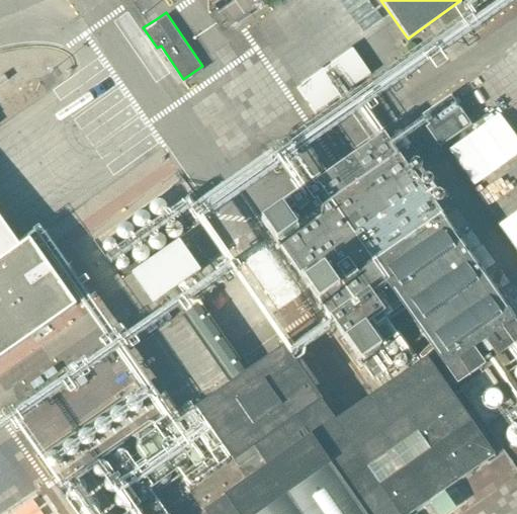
[(351,46),(296,85),(314,109),(369,71),(351,46)]
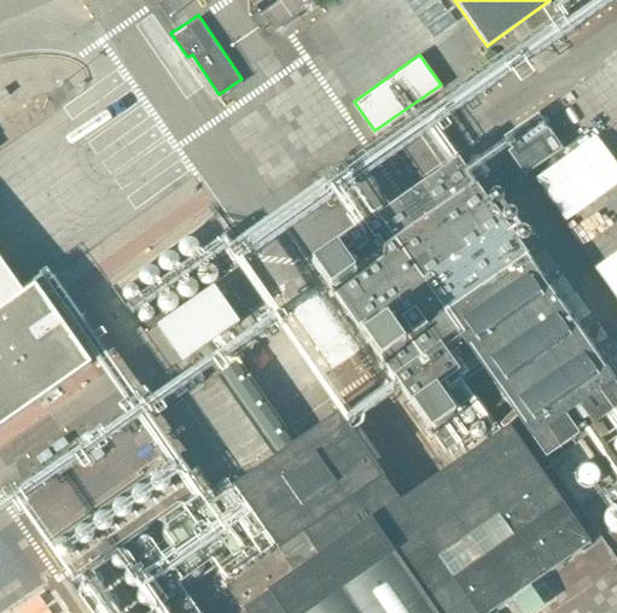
[(506,150),(522,171),(560,146),(536,110),(502,134),(511,146),(506,150)]
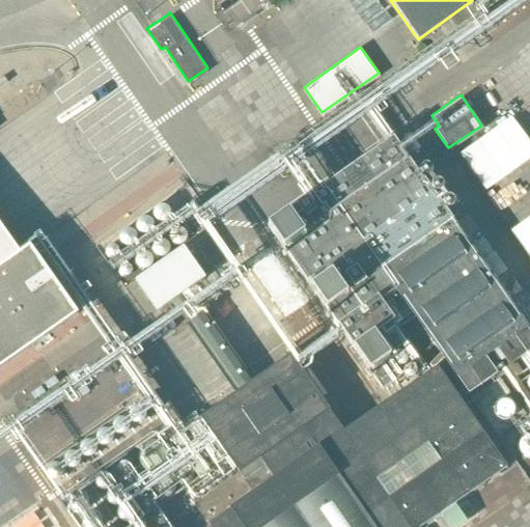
[(485,187),(529,154),(529,140),(510,113),(459,150),(485,187)]
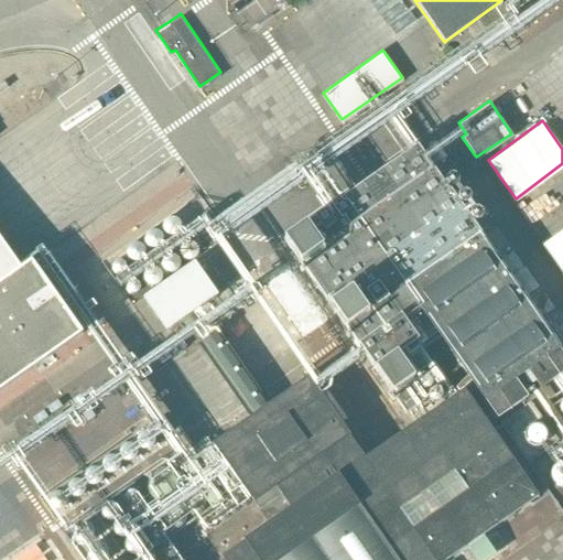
[(425,397),(411,376),(413,375),(397,352),(417,337),(400,314),(417,303),(496,417),(528,394),(516,376),(527,368),(539,386),(562,368),(562,351),(559,345),(560,345),(524,295),(539,284),(509,241),(494,252),(437,172),(452,163),(431,133),(283,237),(357,343),(358,343),(391,390),(405,410),(425,397)]
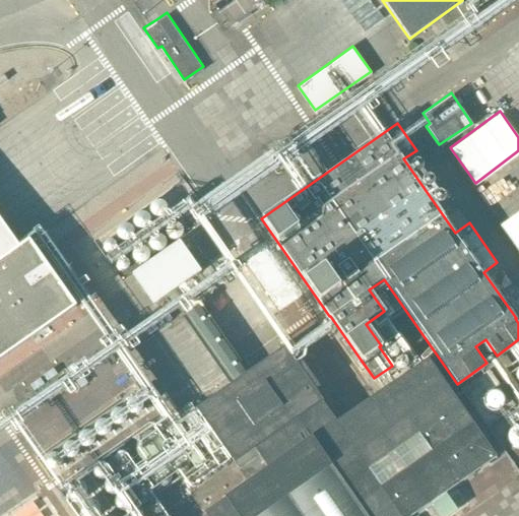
[(149,206),(149,208),(150,210),(151,212),(153,213),(155,214),(158,215),(160,215),(163,214),(165,212),(166,211),(167,209),(168,206),(168,204),(167,202),(165,200),(164,199),(161,198),(158,197),(156,197),(154,198),(152,199),(151,201),(150,203),(149,206)]
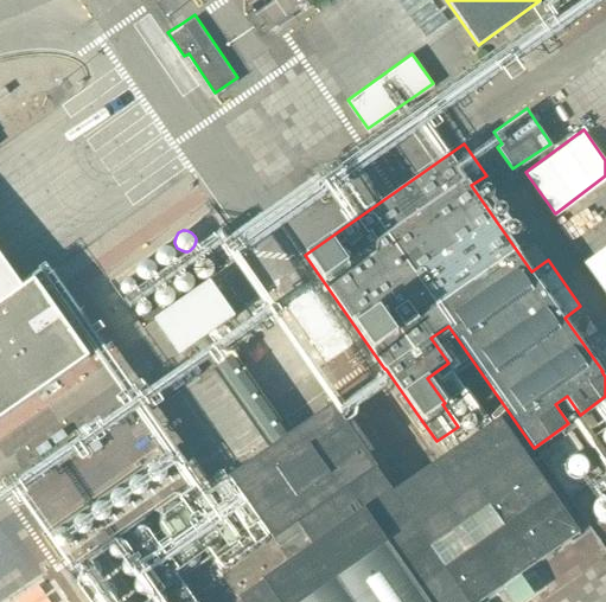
[(154,253),(154,255),(155,257),(157,260),(159,262),(161,263),(164,263),(166,263),(170,262),(172,261),(173,258),(174,256),(174,254),(174,250),(173,248),(172,245),(170,244),(167,243),(165,242),(163,243),(160,243),(158,245),(155,247),(154,249),(154,253)]
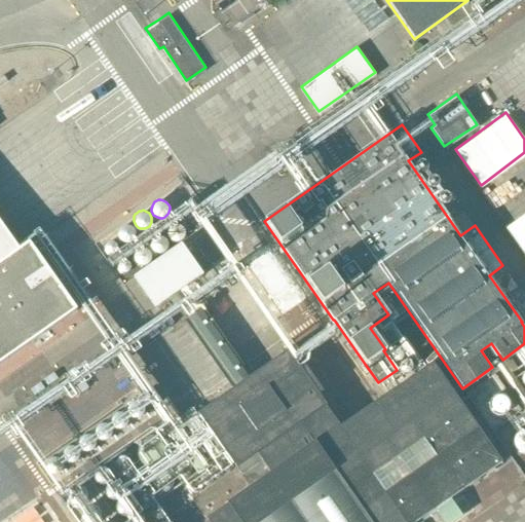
[(524,254),(524,211),(504,226),(524,254)]
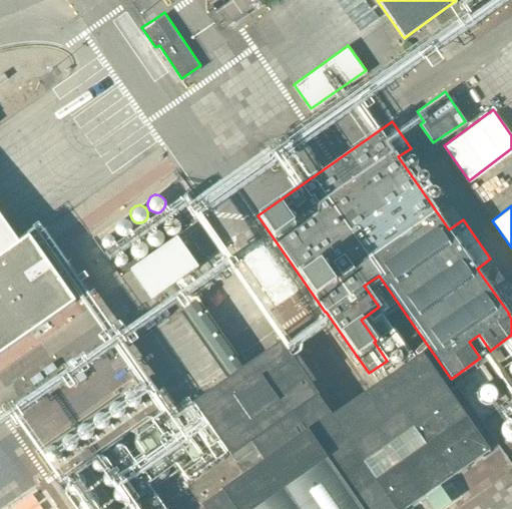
[(18,240),(0,214),(0,352),(74,301),(28,233),(18,240)]
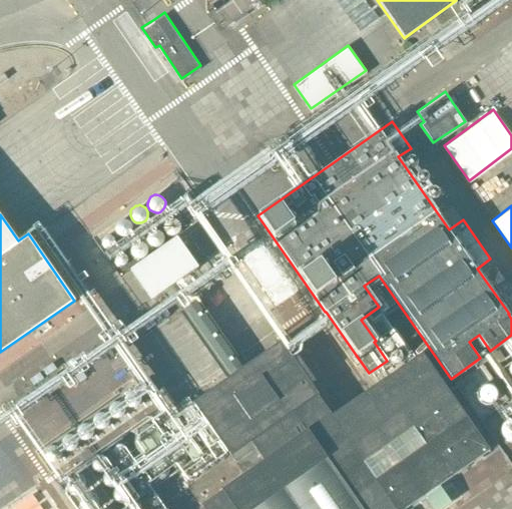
[(163,225),(164,227),(164,229),(166,231),(167,233),(170,233),(172,234),(174,234),(176,233),(178,232),(180,230),(181,228),(181,225),(181,223),(180,221),(179,219),(177,218),(175,217),(173,216),(170,216),(168,217),(166,219),(165,220),(164,222),(163,225)]
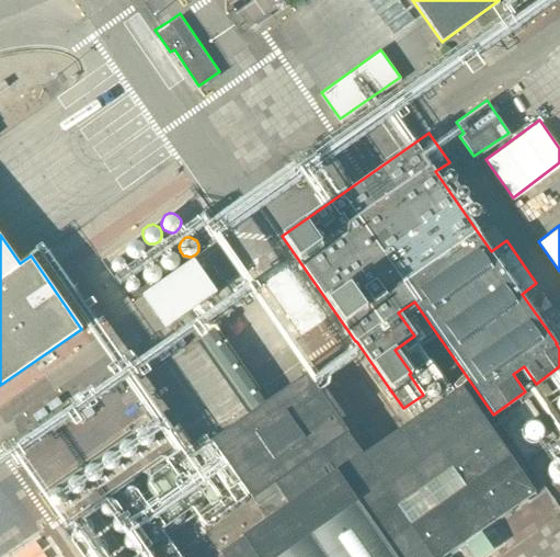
[(125,248),(125,250),(126,253),(127,256),(129,257),(132,258),(135,258),(137,258),(139,257),(141,256),(143,253),(144,251),(145,249),(145,247),(144,245),(143,242),(140,240),(138,239),(135,239),(133,239),(130,240),(128,241),(127,243),(126,246),(125,248)]
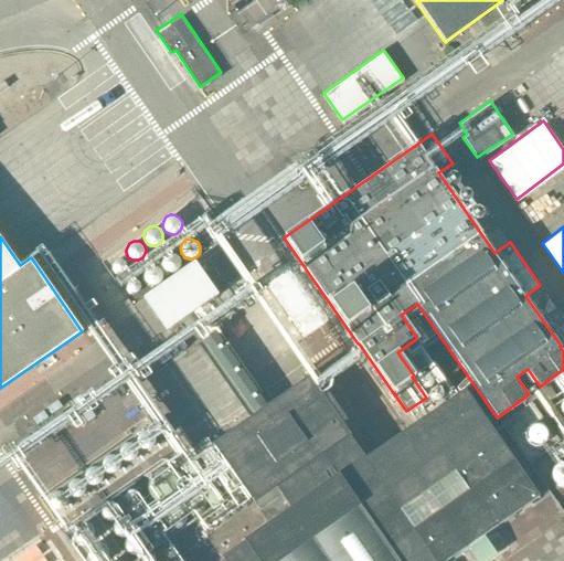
[(162,261),(162,264),(163,266),(165,268),(167,270),(169,271),(171,272),(173,271),(176,271),(178,268),(180,266),(181,264),(181,262),(181,260),(180,257),(179,255),(177,253),(174,252),(172,252),(170,252),(167,253),(165,254),(163,256),(162,258),(162,261)]
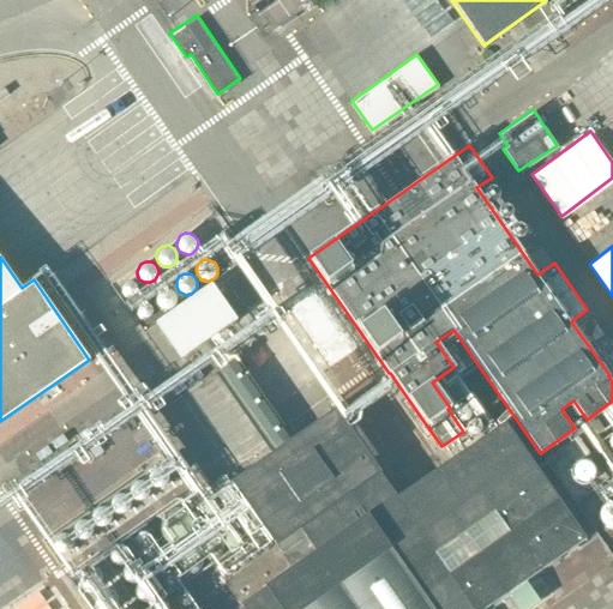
[(120,285),(121,288),(121,290),(122,291),(125,293),(126,294),(128,294),(131,294),(132,293),(134,291),(136,290),(136,289),(137,287),(137,284),(136,283),(134,281),(133,279),(131,278),(128,278),(127,278),(125,279),(124,281),(122,282),(121,284),(120,285)]
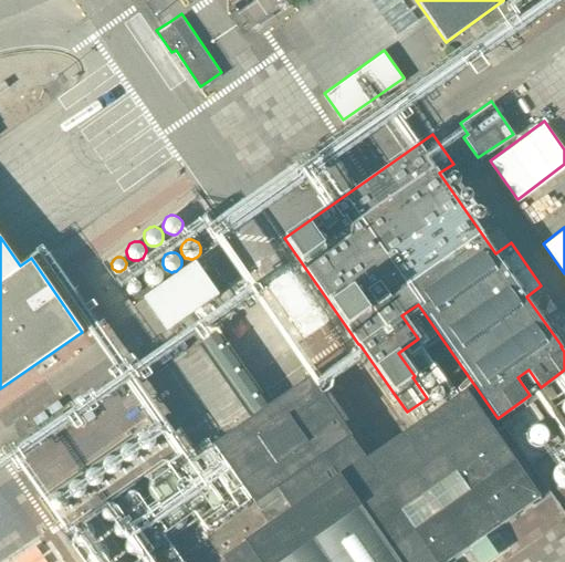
[(194,260),(143,297),(167,330),(218,294),(194,260)]
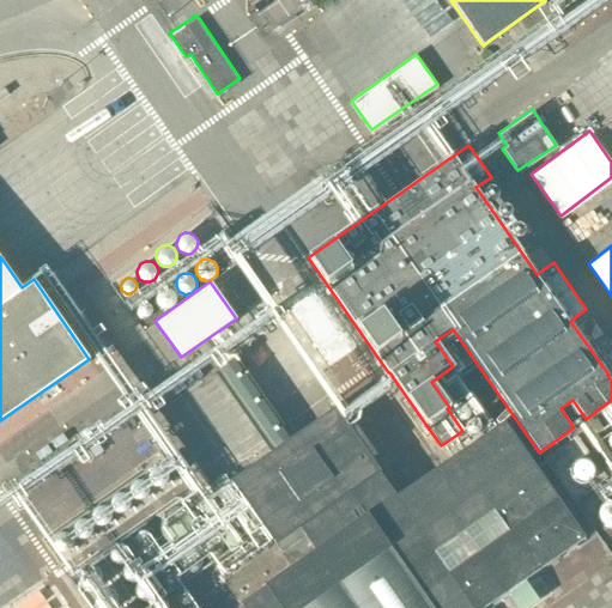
[(155,297),(156,299),(156,302),(158,304),(161,306),(163,308),(165,308),(168,308),(170,306),(173,305),(175,303),(176,301),(176,298),(176,295),(175,292),(174,290),(171,289),(169,287),(167,286),(163,287),(161,287),(158,290),(157,291),(156,295),(155,297)]
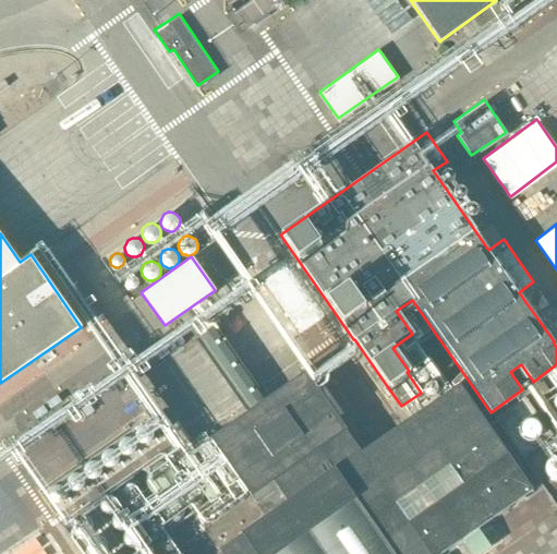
[(315,309),(283,264),(263,278),(294,324),(315,309)]
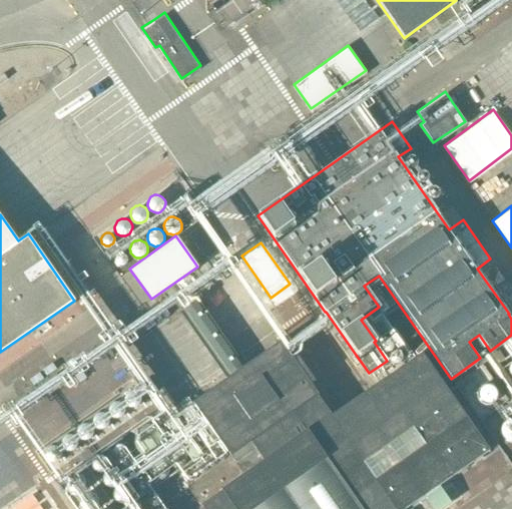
[(114,258),(114,260),(115,262),(116,263),(117,264),(119,265),(120,265),(122,265),(124,264),(125,263),(126,262),(127,261),(127,259),(127,257),(127,255),(126,253),(124,252),(123,251),(121,251),(119,251),(118,252),(116,253),(115,255),(114,256),(114,258)]
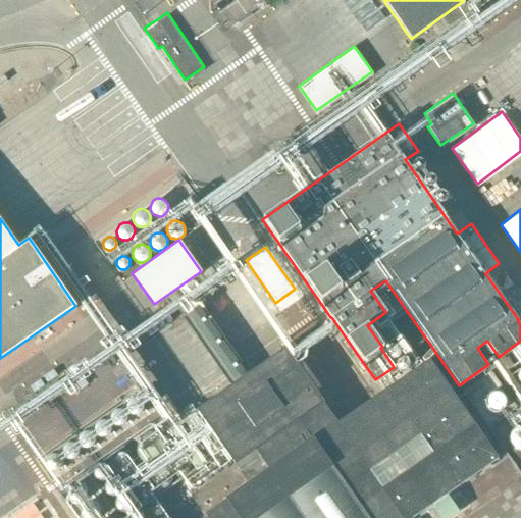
[(186,312),(233,380),(195,408),(233,463),(254,449),(267,467),(223,498),(203,511),(208,517),(408,517),(498,457),(428,357),(336,421),(322,401),(323,400),(285,345),(246,372),(198,304),(186,312)]
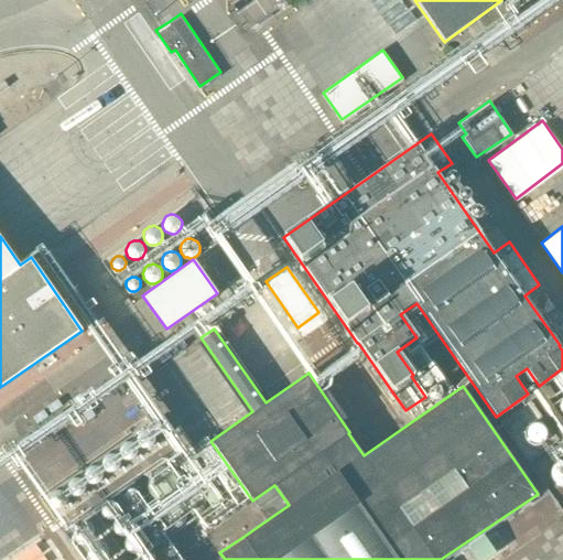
[(527,433),(527,437),(528,439),(530,441),(532,443),(534,444),(538,444),(540,444),(543,443),(545,442),(547,440),(548,437),(549,434),(549,431),(548,429),(545,427),(543,424),(541,423),(538,423),(536,423),(532,424),(530,426),(529,428),(528,430),(527,433)]
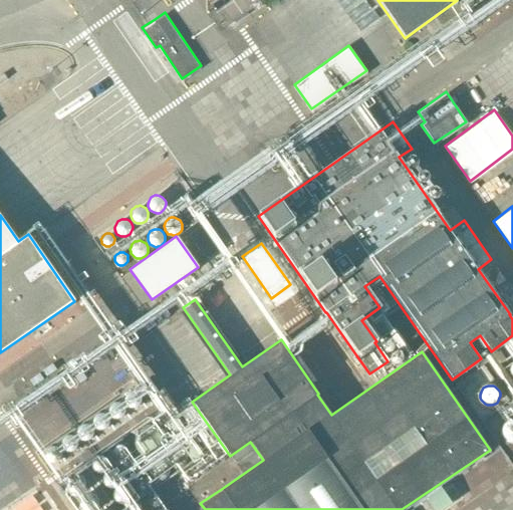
[(125,398),(125,400),(126,402),(127,404),(130,405),(132,406),(134,407),(136,407),(139,406),(140,405),(142,403),(143,401),(143,398),(143,396),(142,394),(141,392),(139,391),(137,390),(135,389),(133,389),(130,390),(129,392),(126,393),(125,395),(125,398)]
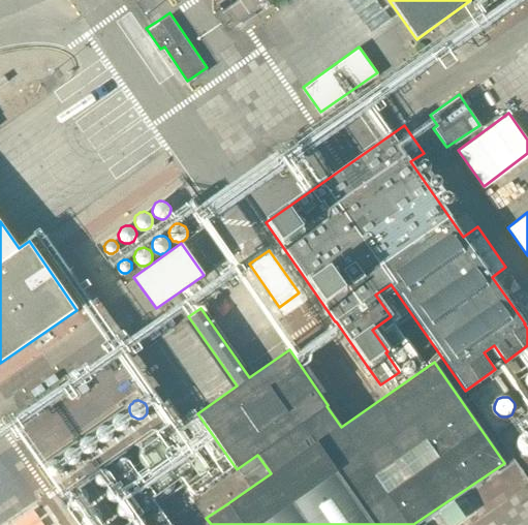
[(113,421),(113,424),(114,426),(116,428),(117,429),(119,430),(122,431),(124,430),(126,430),(128,428),(130,427),(131,425),(131,422),(131,420),(130,418),(129,415),(127,413),(125,412),(122,412),(120,412),(118,413),(116,414),(115,417),(114,419),(113,421)]
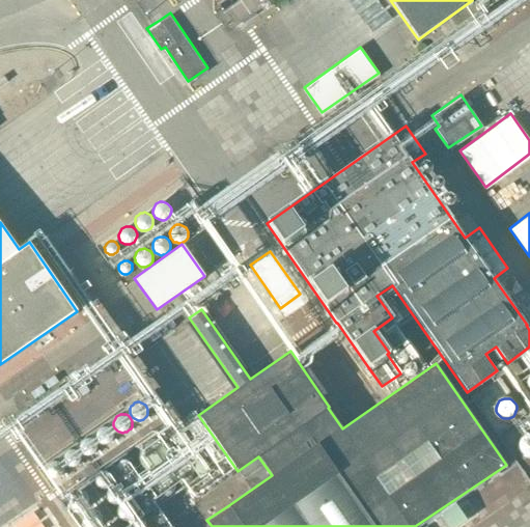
[(96,434),(96,436),(98,439),(99,440),(101,442),(103,443),(105,443),(107,443),(110,442),(111,441),(113,439),(114,437),(114,435),(114,433),(113,430),(112,428),(110,426),(108,425),(106,425),(104,425),(101,426),(100,427),(98,430),(96,432),(96,434)]
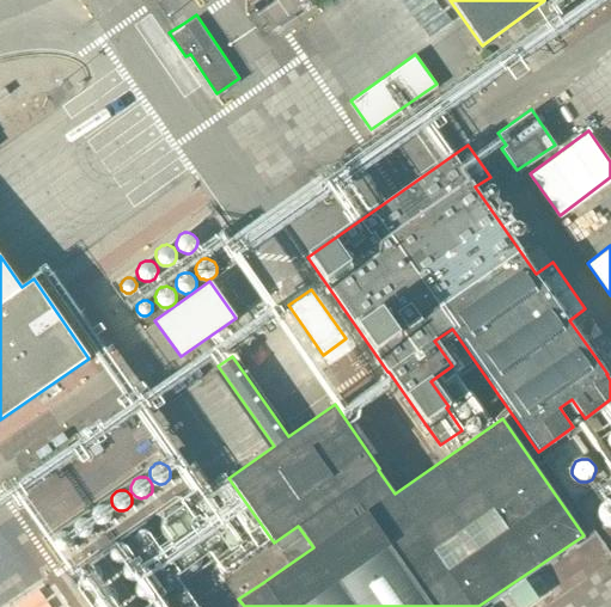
[(93,514),(93,516),(93,519),(96,521),(98,523),(101,525),(103,525),(105,525),(108,523),(110,522),(112,520),(114,517),(114,515),(114,513),(112,509),(111,507),(109,506),(107,504),(104,504),(101,504),(98,506),(96,507),(95,509),(93,512),(93,514)]
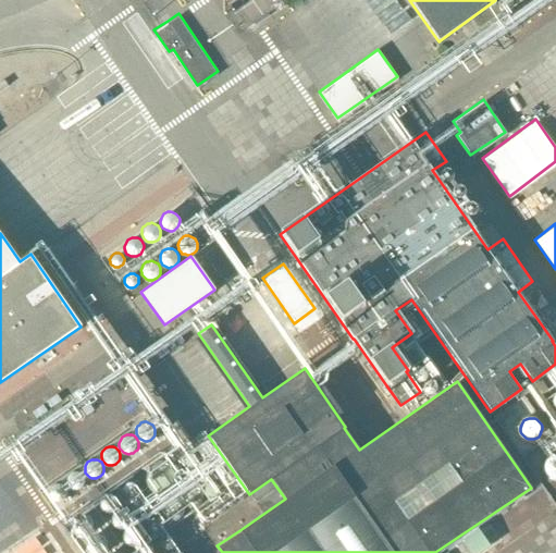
[(68,479),(68,482),(69,484),(70,487),(72,488),(74,489),(76,490),(78,489),(82,489),(83,487),(85,486),(86,482),(86,480),(86,478),(85,476),(84,474),(82,471),(79,470),(77,470),(75,470),(72,471),(71,472),(69,475),(68,477),(68,479)]
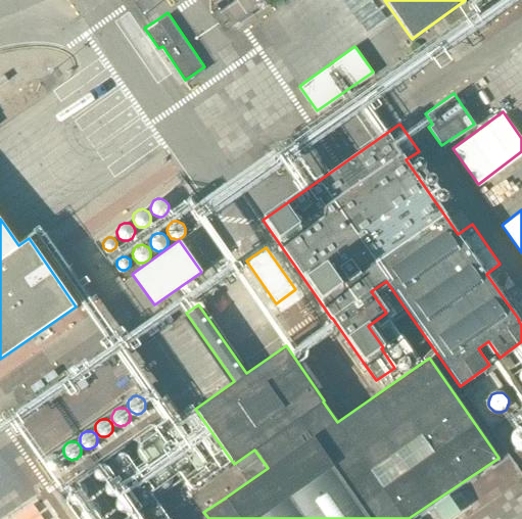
[(47,463),(47,465),(48,467),(49,469),(51,471),(53,472),(55,472),(57,472),(59,471),(61,470),(63,468),(64,466),(64,464),(64,461),(63,459),(62,457),(60,456),(58,455),(56,454),(54,455),(51,455),(49,457),(48,458),(47,461),(47,463)]
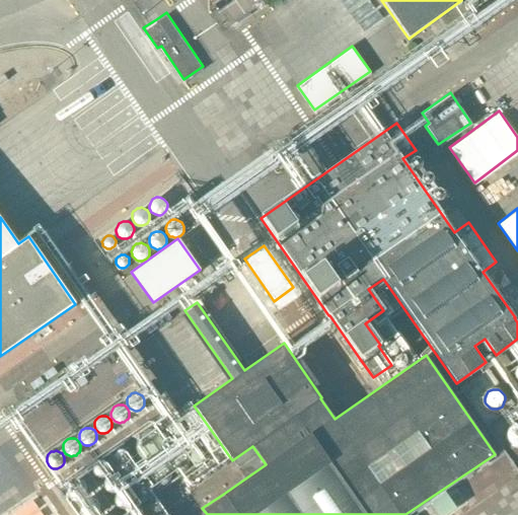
[(95,471),(95,473),(96,474),(97,476),(98,477),(100,479),(102,479),(104,479),(105,477),(107,476),(108,475),(109,473),(109,471),(109,470),(108,468),(107,466),(106,465),(104,465),(102,464),(101,464),(99,465),(97,466),(96,467),(95,469),(95,471)]
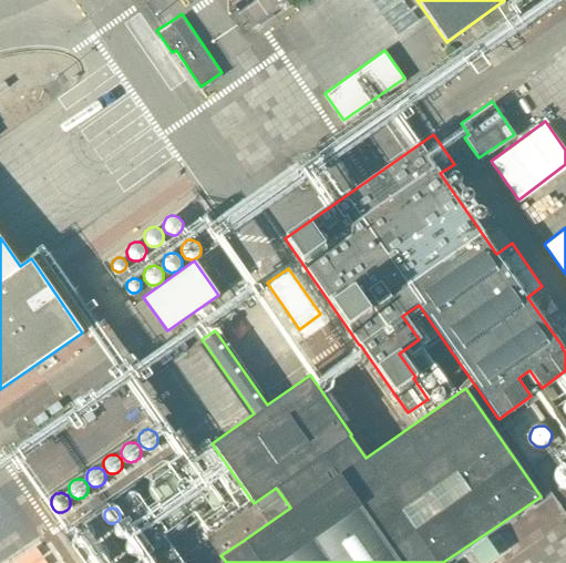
[(114,530),(115,532),(115,534),(116,535),(119,536),(120,538),(122,538),(124,538),(126,538),(127,536),(129,534),(130,532),(130,531),(130,529),(130,526),(129,525),(126,524),(124,523),(123,522),(121,523),(119,523),(117,524),(116,526),(115,528),(114,530)]
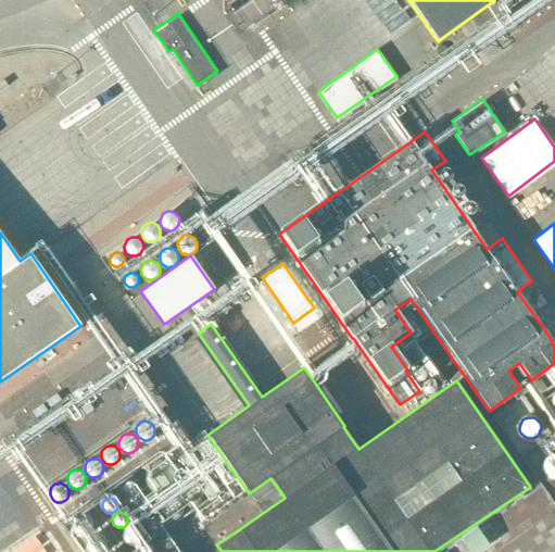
[(74,528),(74,530),(75,532),(76,535),(78,537),(80,538),(84,538),(86,538),(88,537),(90,536),(91,534),(92,531),(93,529),(93,526),(92,524),(90,522),(89,521),(87,519),(84,519),(82,519),(79,519),(77,522),(76,524),(75,526),(74,528)]
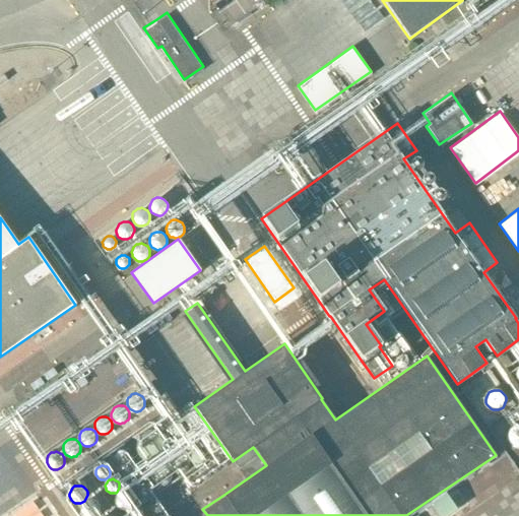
[(115,501),(115,503),(116,504),(117,506),(118,507),(120,508),(121,508),(123,508),(125,507),(126,506),(128,505),(128,503),(129,502),(129,500),(128,498),(127,497),(125,495),(124,495),(122,494),(120,494),(118,495),(117,496),(116,498),(115,499),(115,501)]
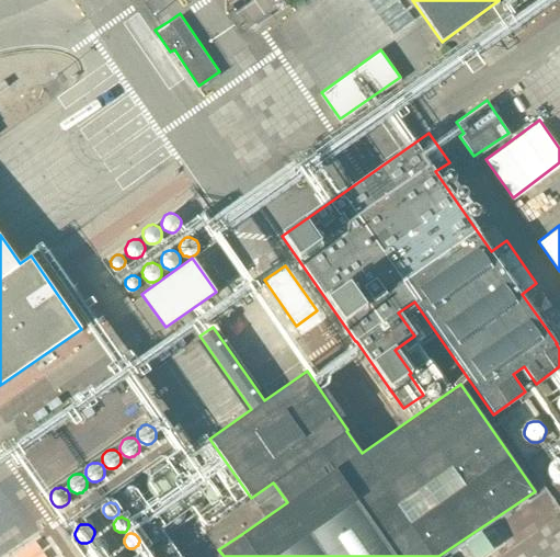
[(88,550),(88,554),(89,556),(104,556),(105,556),(106,554),(106,552),(106,549),(105,547),(104,545),(102,543),(100,542),(98,542),(95,542),(93,543),(91,544),(89,546),(88,548),(88,550)]
